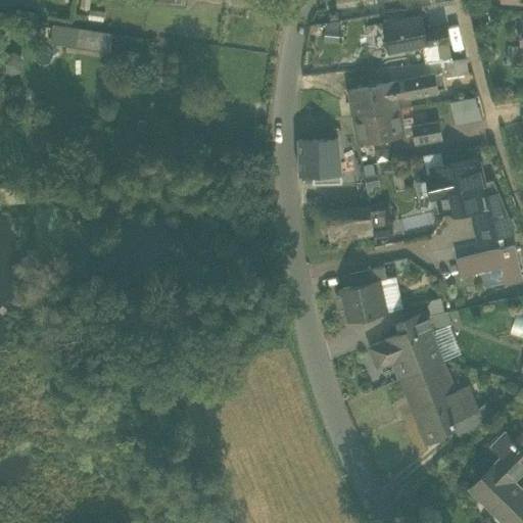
[(415,45),(416,47),(427,45),(424,32),(421,16),(385,24),(389,46),(405,43),(405,47),(415,45)]
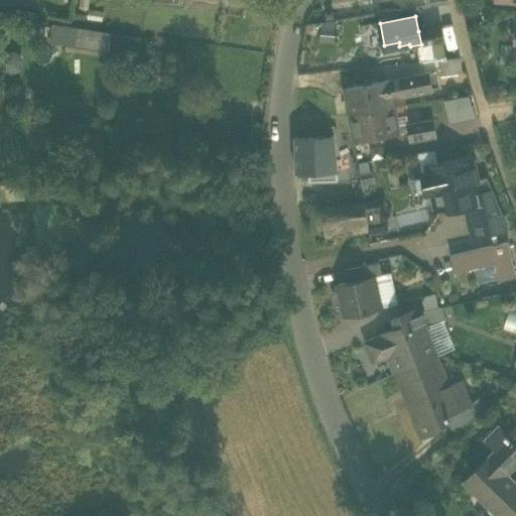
[(317,38),(335,38),(335,19),(317,19),(317,38)]
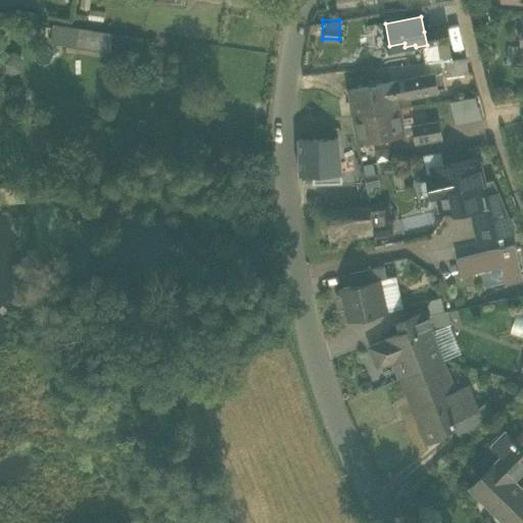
[(56,39),(114,48),(117,31),(59,21),(56,39)]
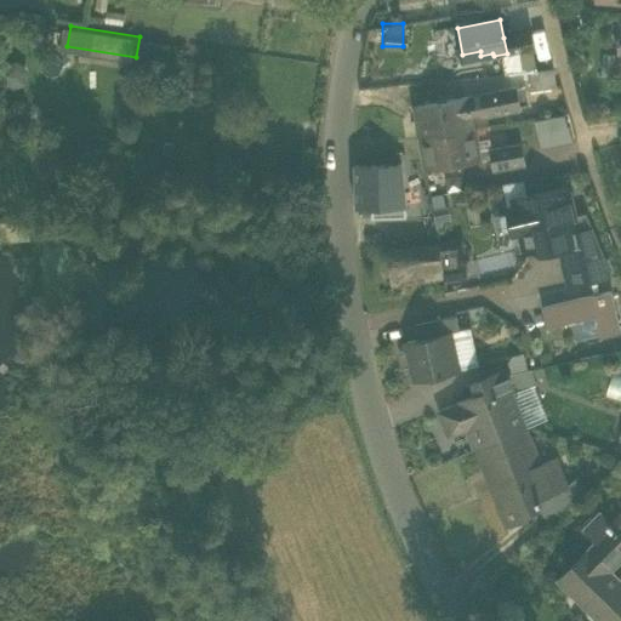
[(503,38),(507,53),(534,49),(530,33),(503,38)]
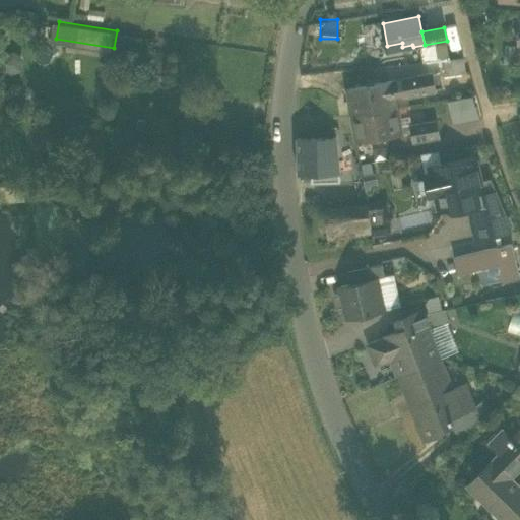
[(442,60),(444,76),(465,73),(464,58),(450,59),(447,41),(425,45),(428,62),(442,60)]
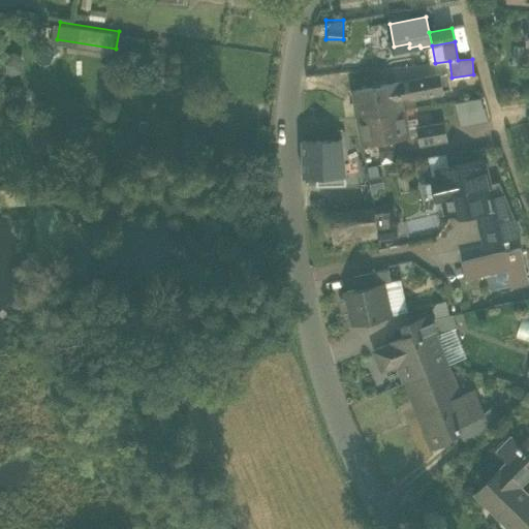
[(439,75),(443,93),(450,91),(447,73),(439,75)]
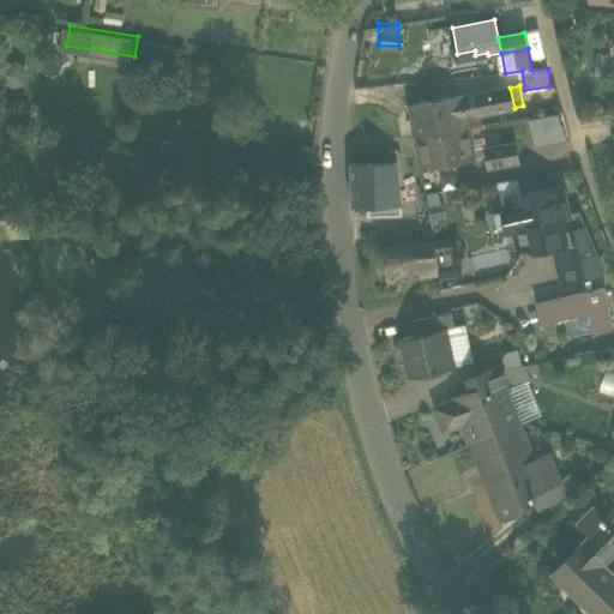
[(409,107),(414,137),(429,134),(429,132),(447,128),(449,132),(470,127),(467,113),(481,110),(482,114),(515,108),(510,88),(510,86),(409,107)]
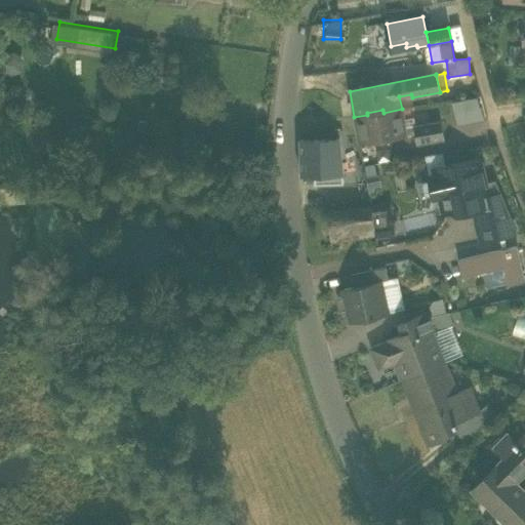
[(480,93),(449,98),(452,121),(483,116),(480,93)]
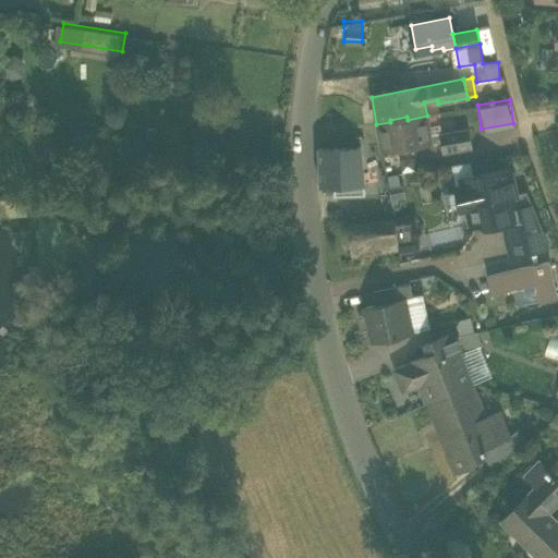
[(429,128),(427,116),(408,120),(407,117),(390,120),(390,122),(376,124),(381,153),(432,144),(429,128)]
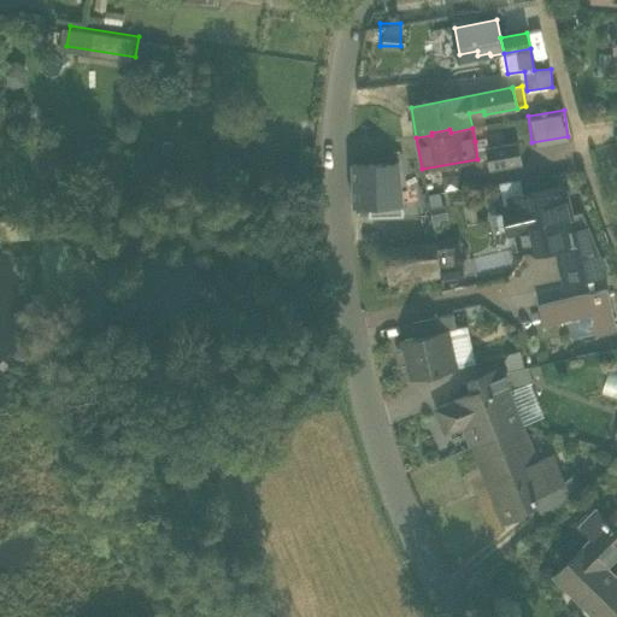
[(477,159),(488,158),(488,148),(486,139),(475,141),(477,159)]
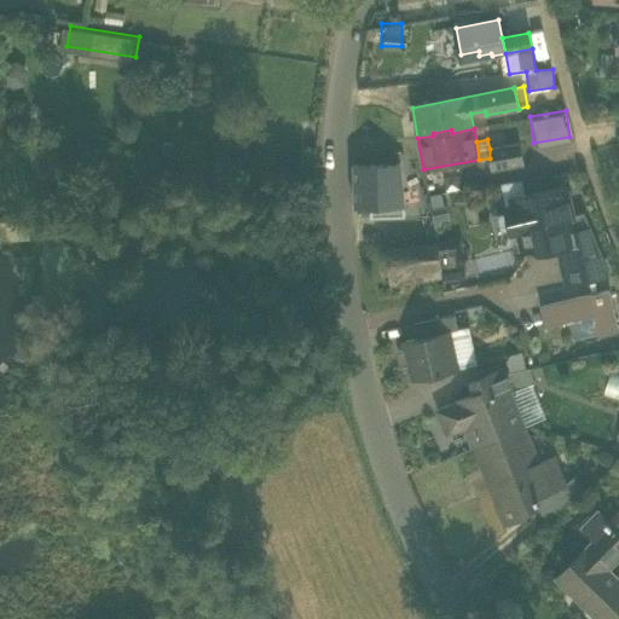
[(521,143),(490,149),(490,158),(492,171),(524,165),(521,143)]
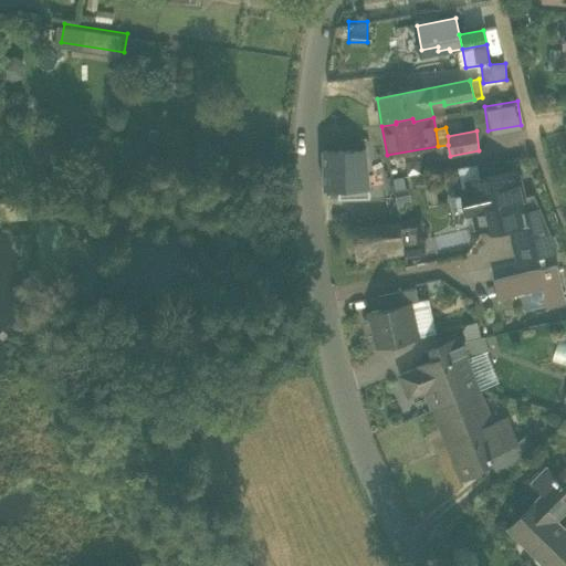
[(356,188),(369,188),(369,182),(365,150),(324,152),(325,188),(339,188),(346,188),(346,198),(356,198),(356,188)]
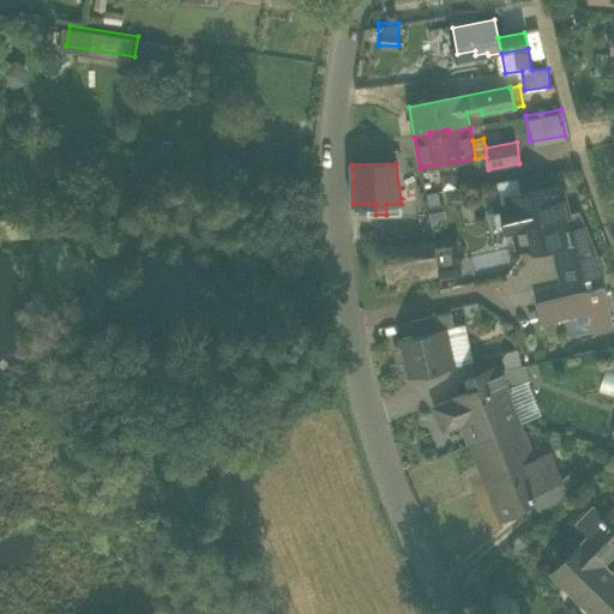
[(551,244),(552,247),(558,245),(575,241),(567,214),(563,192),(554,187),(507,197),(509,205),(503,211),(507,229),(515,232),(518,247),(541,242),(541,241),(543,241),(548,244),(551,244)]
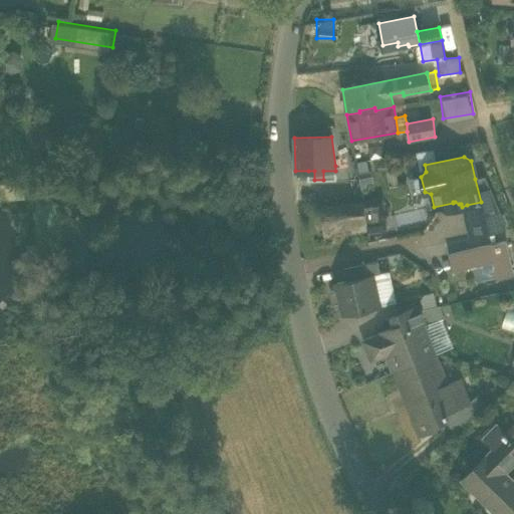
[(323,171),(323,180),(335,180),(335,171),(323,171)]
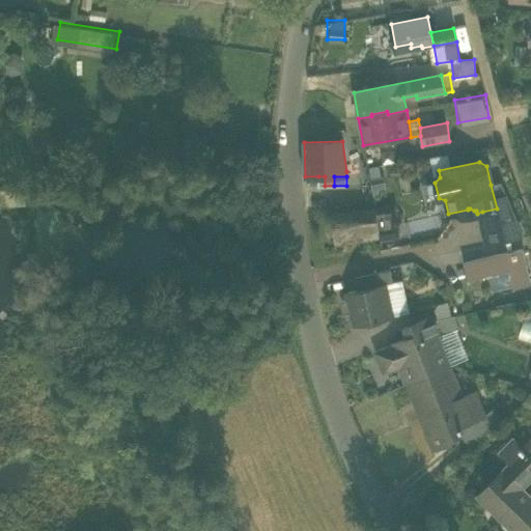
[(381,179),(368,186),(374,197),(386,192),(381,179)]
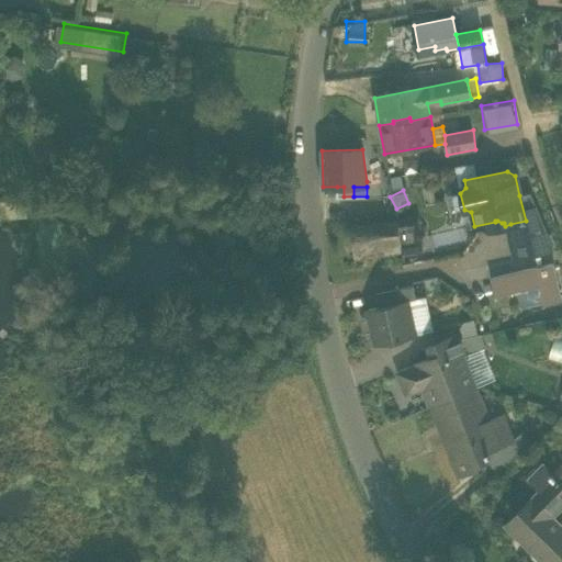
[(507,232),(514,260),(553,251),(530,193),(519,195),(526,221),(510,224),(512,231),(507,232)]
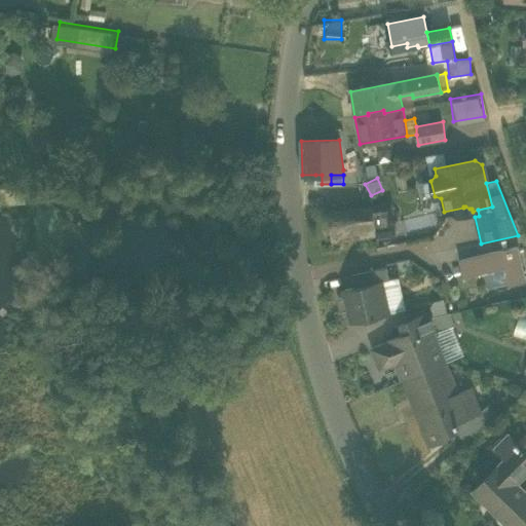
[(387,207),(373,209),(375,230),(389,228),(387,207)]
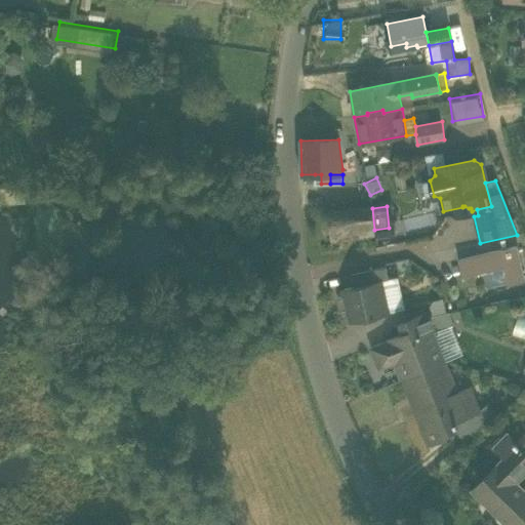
[(375,236),(374,230),(372,208),(372,207),(327,212),(331,242),(347,240),(347,247),(362,246),(361,238),(375,236)]
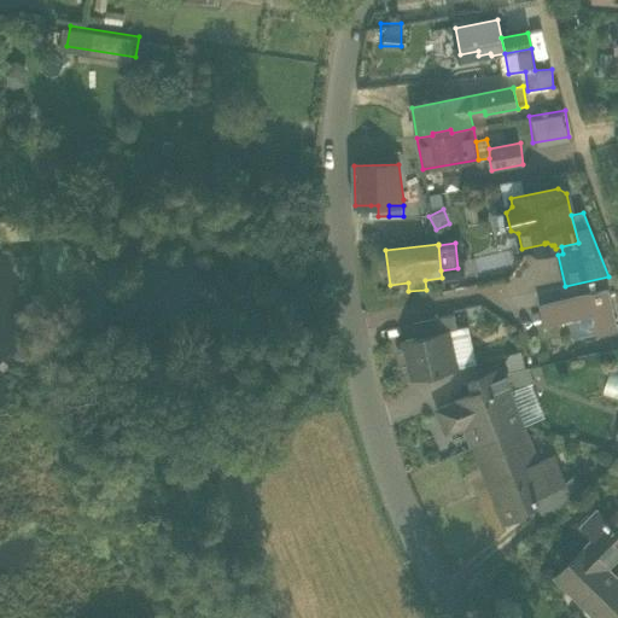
[(598,337),(617,332),(608,290),(540,305),(544,326),(594,315),(598,337)]
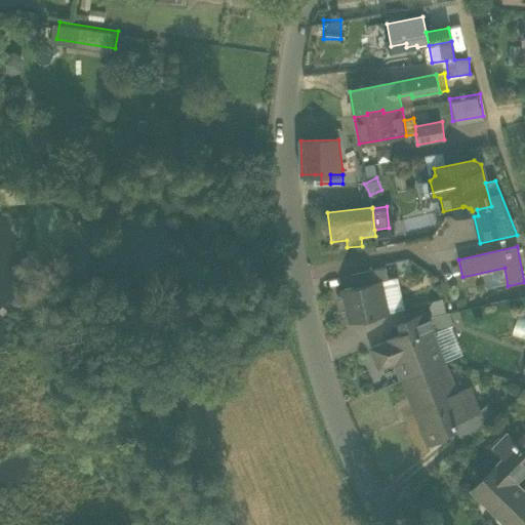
[(353,275),(356,287),(380,281),(389,279),(386,268),(353,275)]
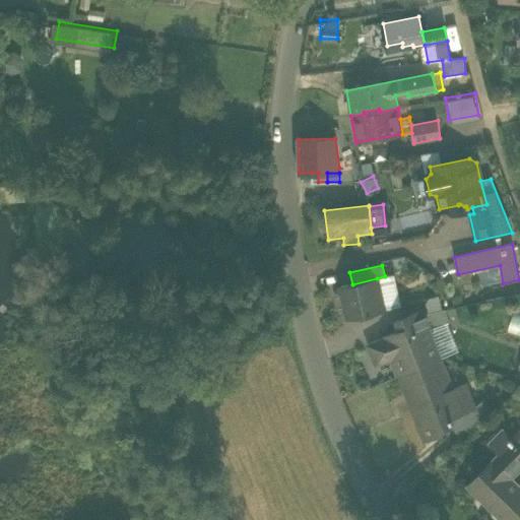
[(385,276),(377,278),(384,310),(399,307),(392,275),(385,276)]
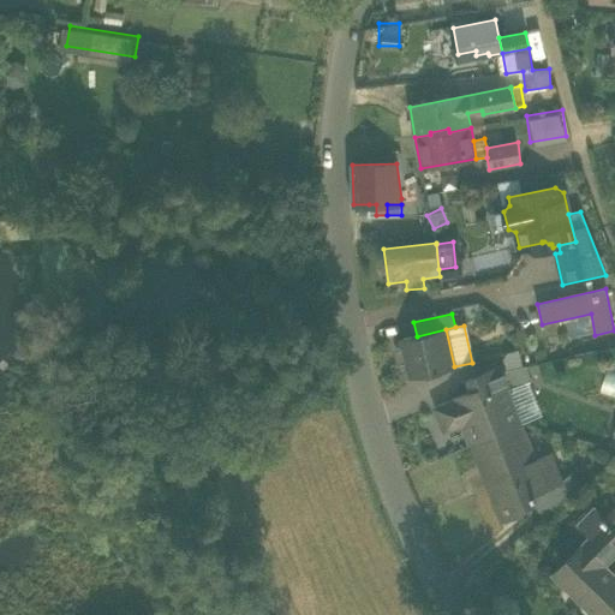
[(411,376),(454,366),(446,329),(417,336),(402,339),(411,376)]
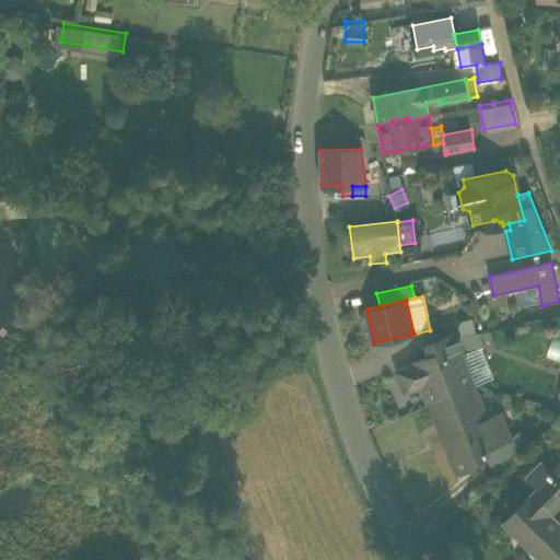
[(480,334),(457,338),(461,349),(463,353),(483,347),(480,334)]
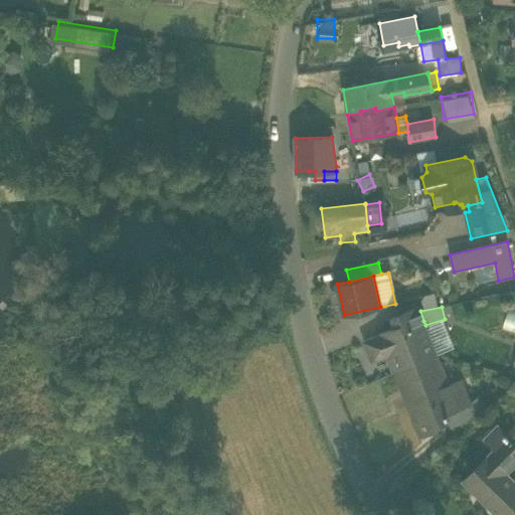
[(502,326),(514,329),(514,310),(507,308),(502,326)]
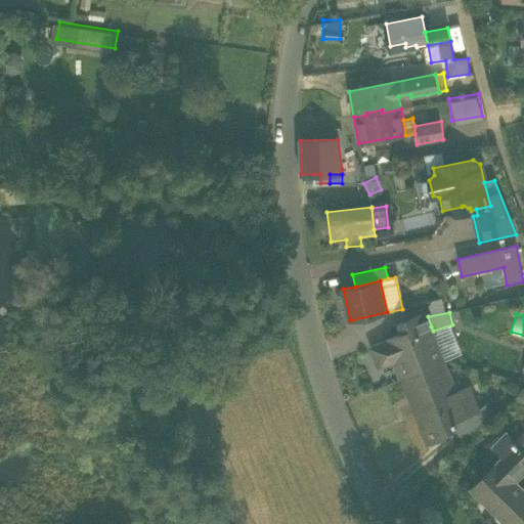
[(394,361),(401,379),(444,361),(433,331),(431,326),(428,316),(399,322),(403,333),(386,340),(387,342),(372,348),(379,366),(394,361)]
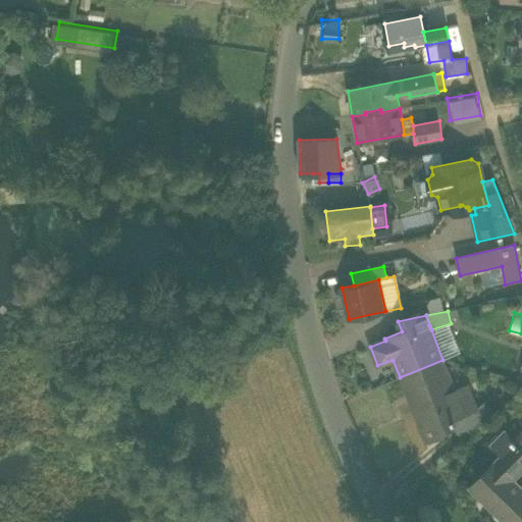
[(456,389),(442,360),(400,377),(426,442),(445,435),(444,432),(453,428),(455,428),(452,421),(475,411),(474,410),(464,386),(456,389)]
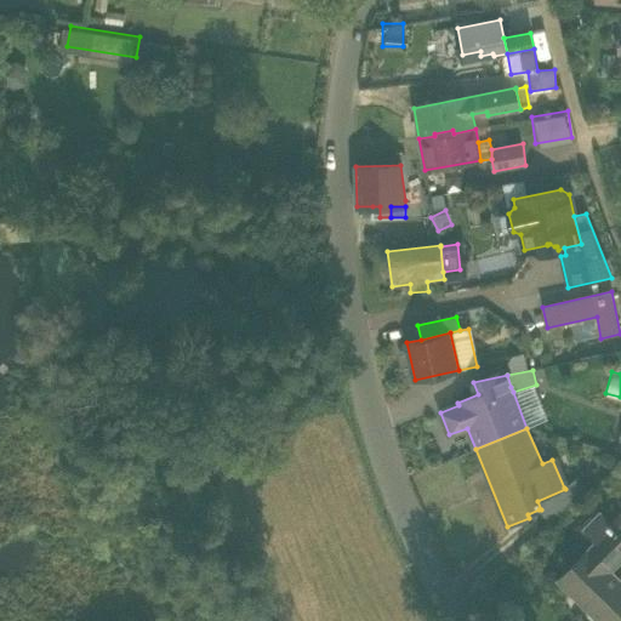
[(539,510),(548,522),(586,490),(575,478),(564,488),(565,489),(537,501),(541,510),(539,510)]
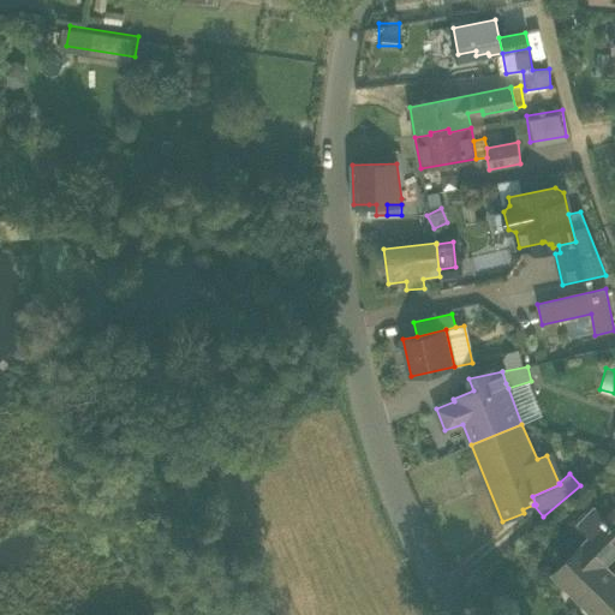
[(575,597),(595,614),(605,614),(614,605),(614,579),(601,567),(614,551),(614,530),(608,523),(609,521),(604,518),(604,519),(595,511),(581,525),(592,537),(583,547),(581,545),(555,572),(578,593),(575,597)]
